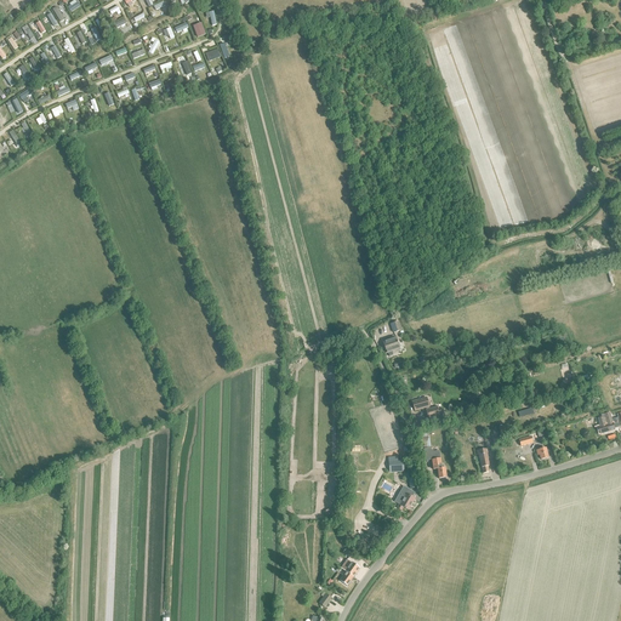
[(72,13),(81,7),(77,0),(70,4),(73,6),(72,7),(72,6),(68,9),(72,13)]
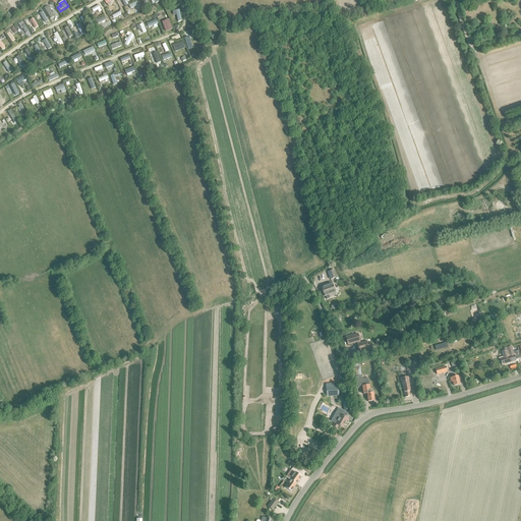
[(55,17),(48,6),(45,8),(51,19),(55,17)]
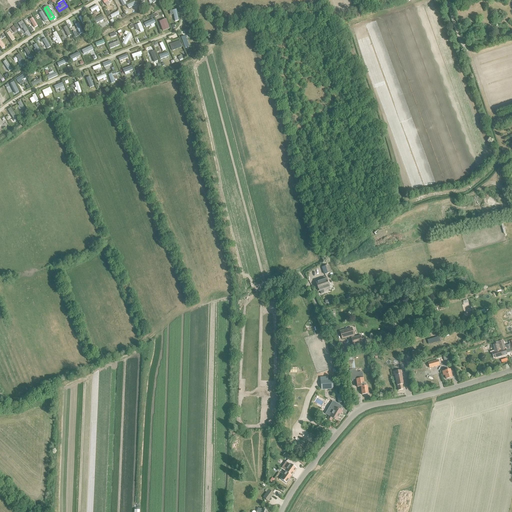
[(171,19),(177,9),(174,7),(167,17),(171,19)]
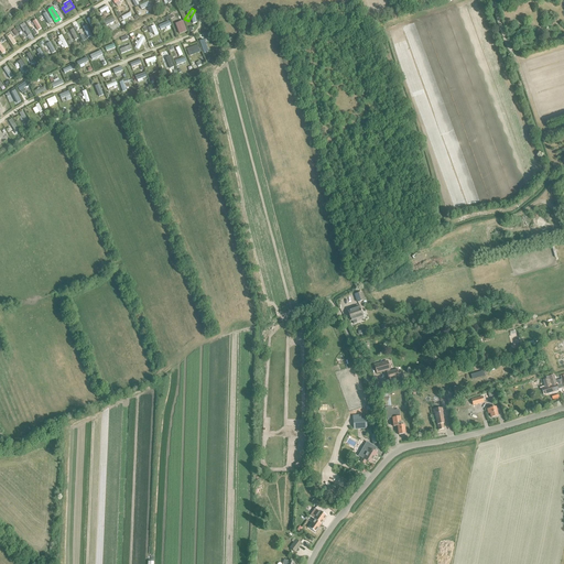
[(47,25),(42,15),(39,18),(44,28),(47,25)]
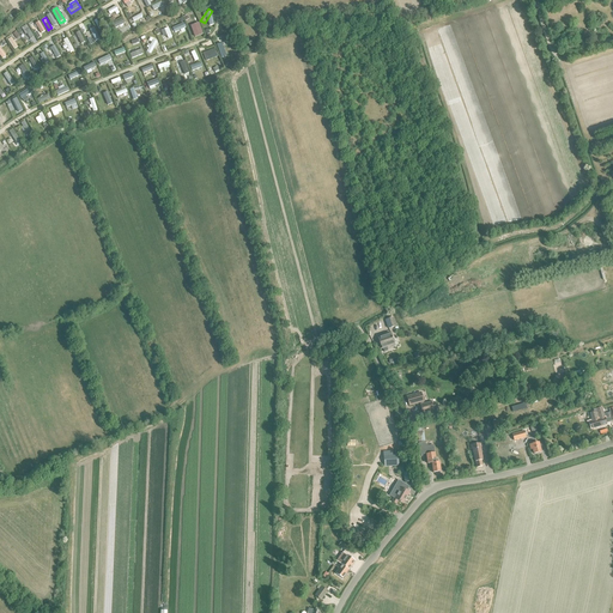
[(200,24),(192,26),(196,38),(205,35),(200,24)]
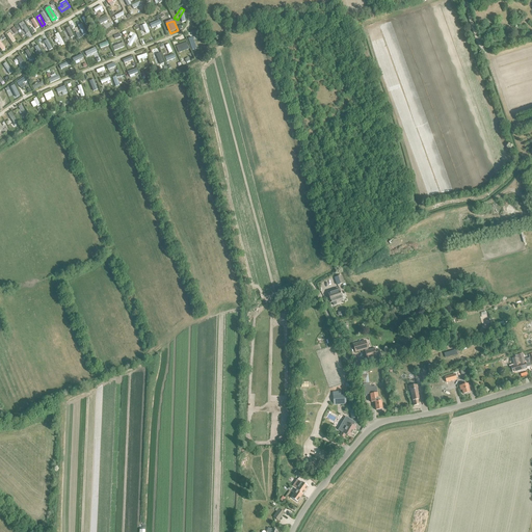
[(87,34),(82,25),(79,26),(83,36),(87,34)]
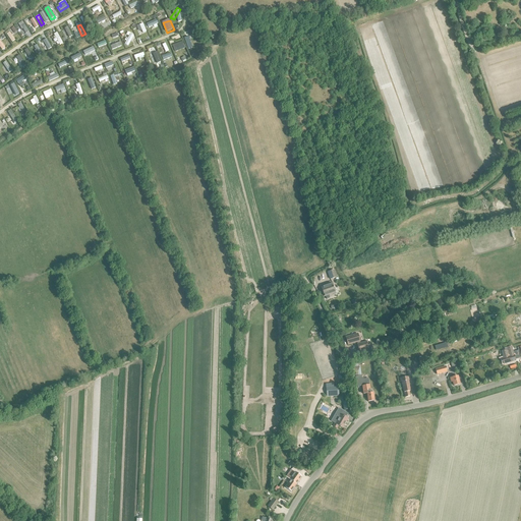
[(10,33),(7,35),(12,43),(15,41),(12,36),(13,35),(11,33),(10,33)]
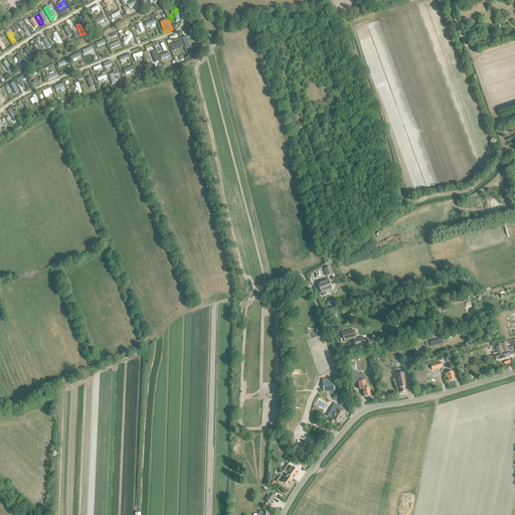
[(62,42),(57,32),(53,34),(59,44),(62,42)]
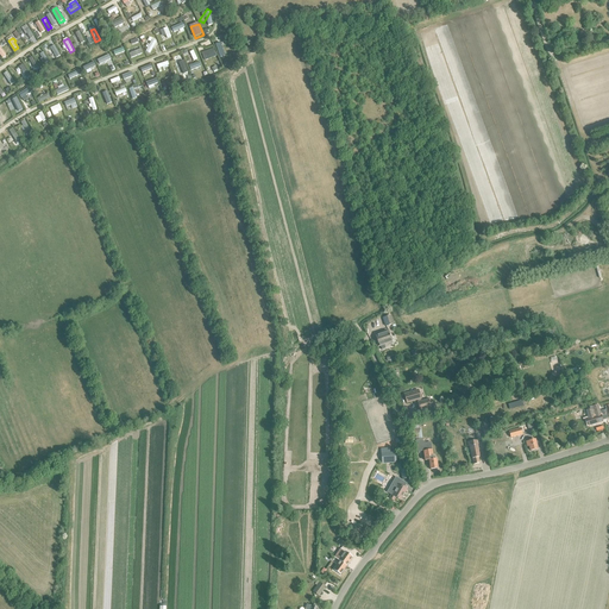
[(150,55),(157,43),(152,41),(150,45),(149,44),(146,48),(149,49),(146,52),(150,55)]
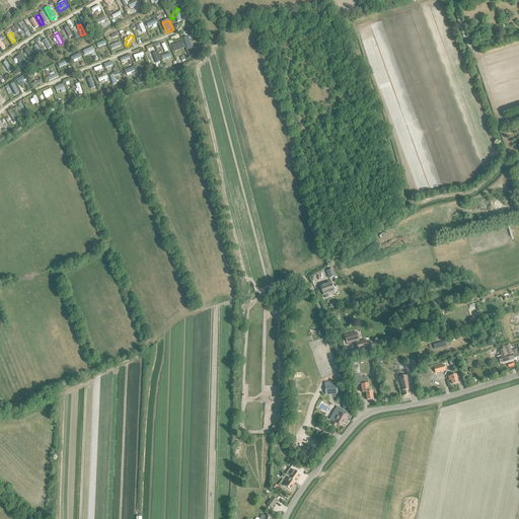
[(144,53),(134,56),(136,63),(142,61),(141,59),(144,58),(143,57),(145,56),(144,53)]
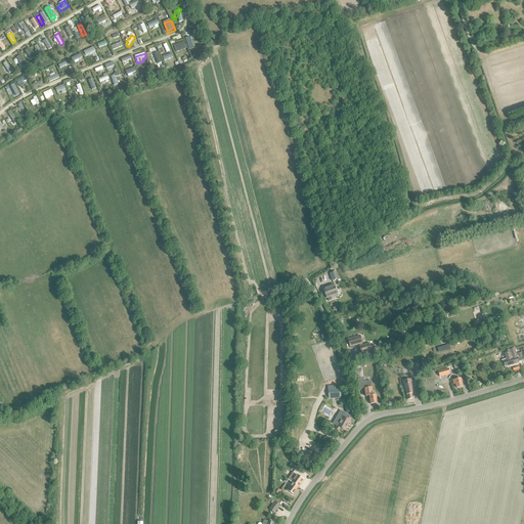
[(27,67),(20,56),(16,58),(24,69),(27,67)]
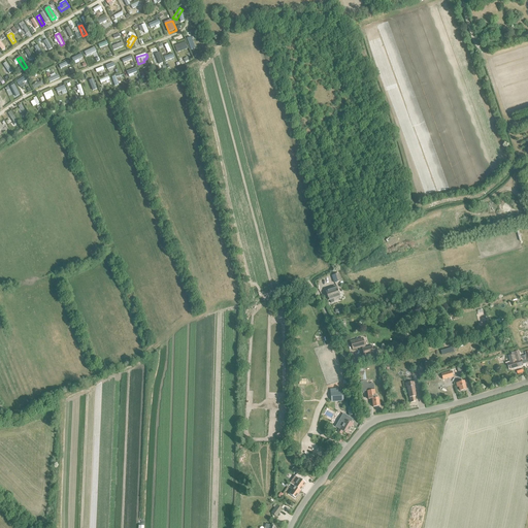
[(12,72),(7,63),(4,65),(9,74),(12,72)]
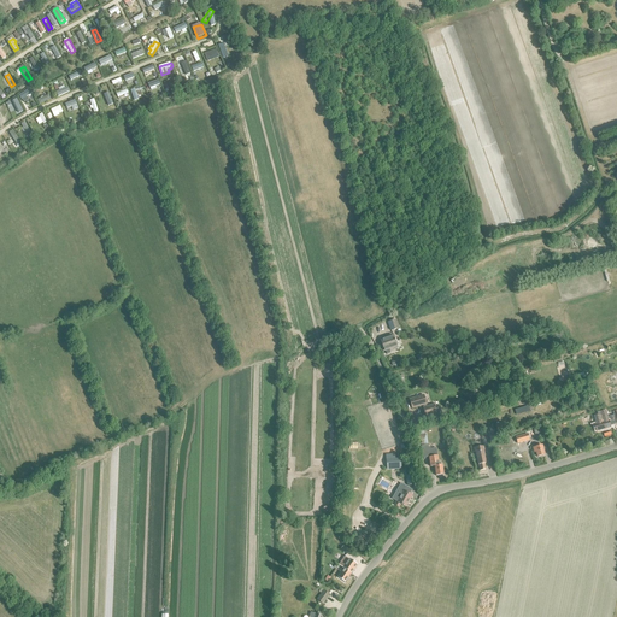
[(50,95),(37,101),(40,106),(52,100),(50,95)]
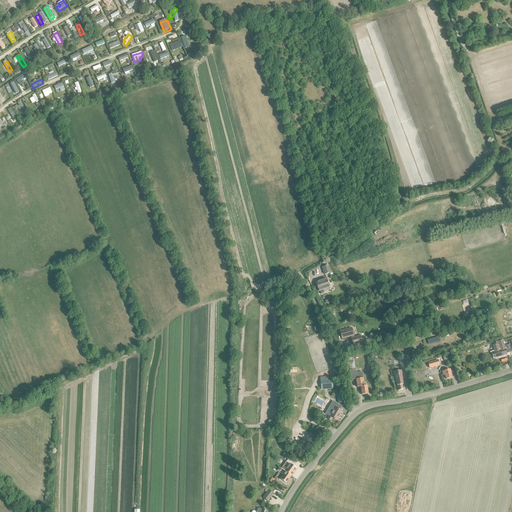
[(11,108),(7,110),(13,119),(16,117),(11,108)]
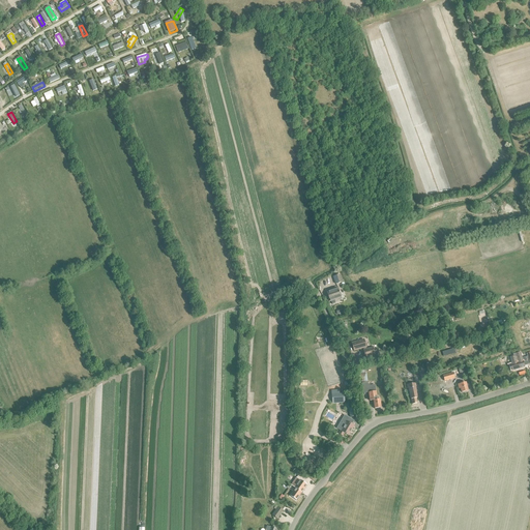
[(333,277),(336,285),(342,283),(340,275),(333,277)]
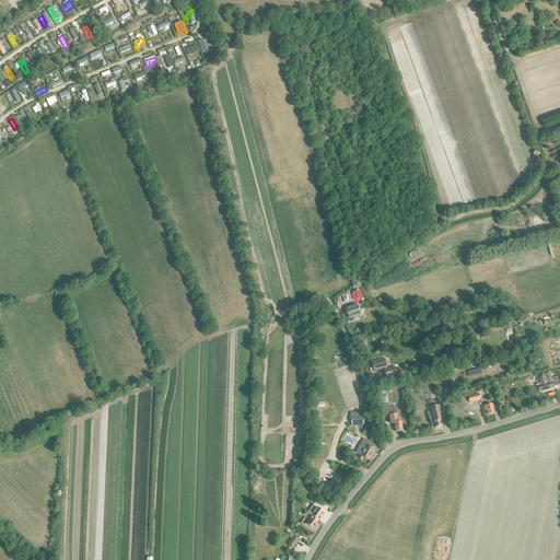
[(345,307),(349,319),(353,318),(354,318),(361,316),(357,303),(345,307)]
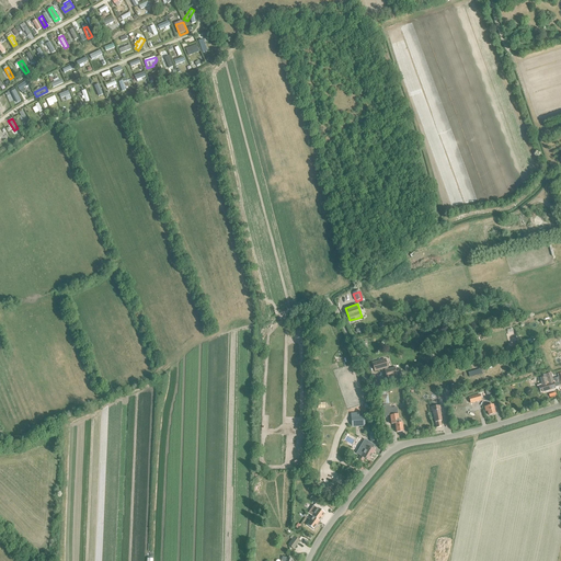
[(385,371),(387,379),(390,378),(391,381),(402,379),(402,378),(401,375),(397,376),(395,368),(388,370),(388,368),(386,361),(371,364),(375,371),(385,369),(385,371)]
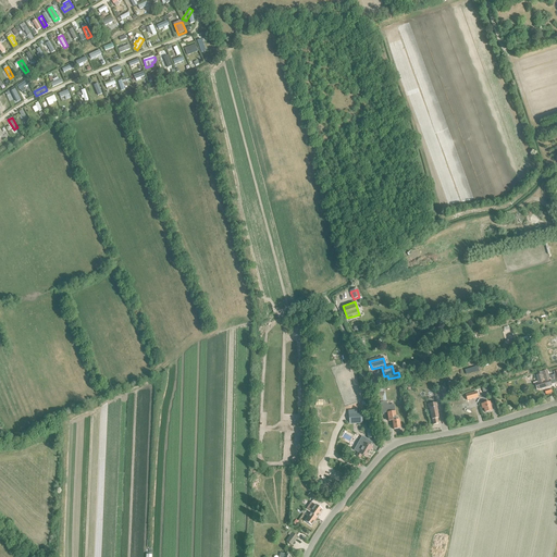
[(553,383),(556,381),(556,371),(554,372),(555,375),(548,376),(547,371),(543,372),(543,374),(537,376),(541,388),(552,385),(551,383),(553,383)]
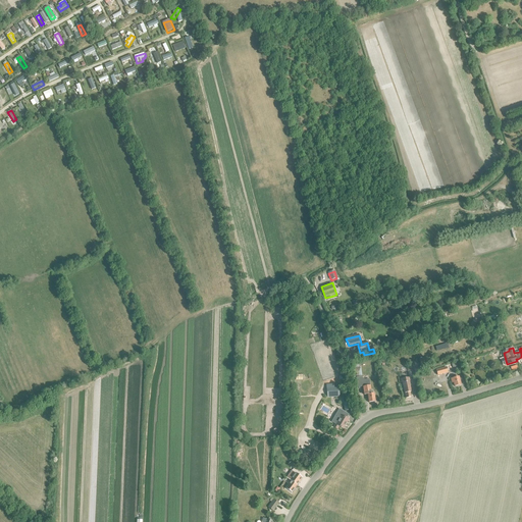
[(437,370),(438,375),(449,373),(447,367),(437,370)]
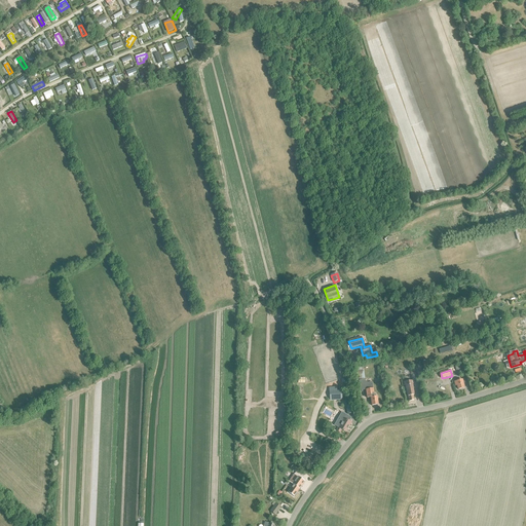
[(457,381),(454,382),(455,386),(456,386),(458,390),(464,388),(462,380),(459,381),(459,379),(456,379),(457,381)]
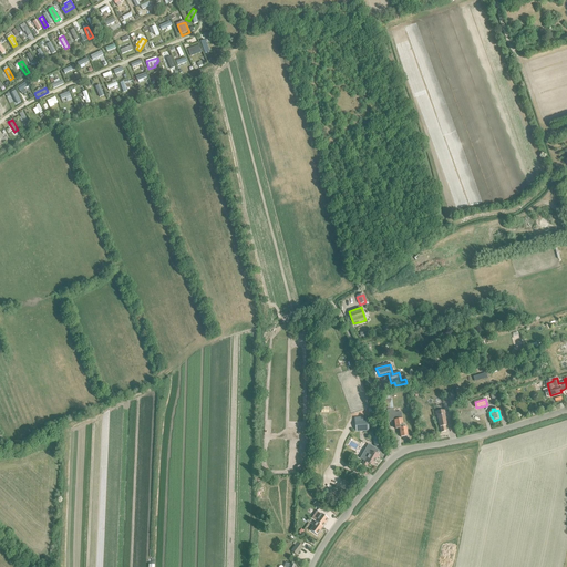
[(435,412),(435,416),(437,416),(441,433),(446,432),(445,426),(446,426),(444,415),(446,414),(445,410),(435,412)]
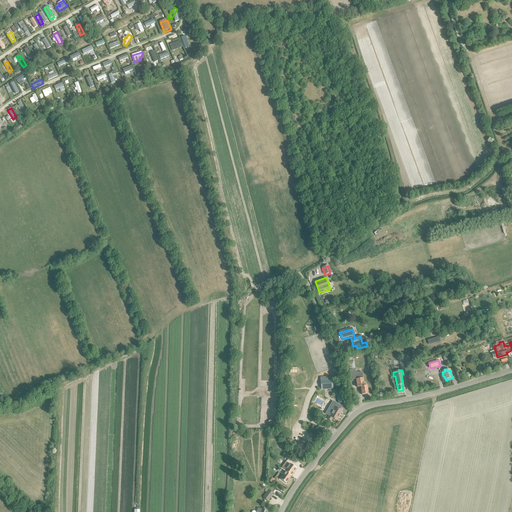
[(356,379),(357,388),(360,387),(361,395),(368,394),(367,386),(364,386),(363,378),(356,379)]
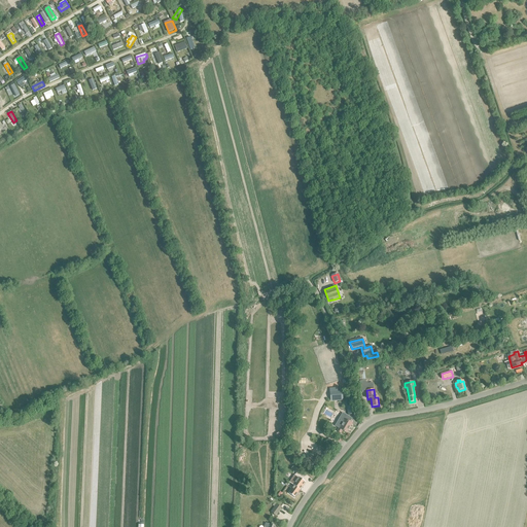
[(342,392),(329,393),(330,400),(343,399),(342,392)]
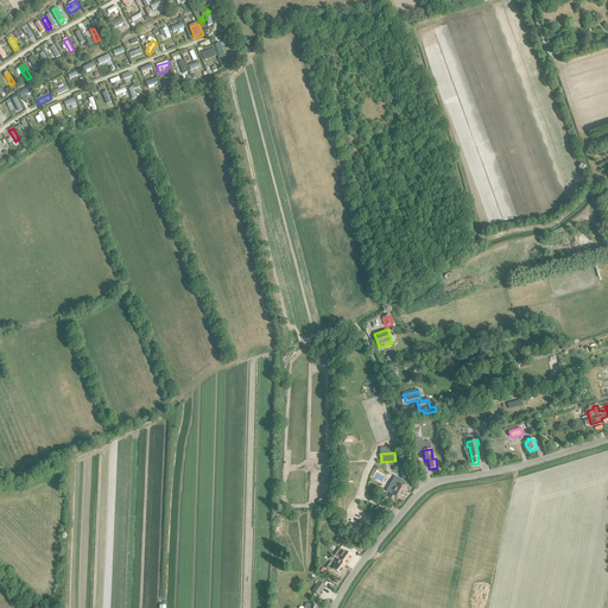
[(394,477),(386,491),(391,493),(388,498),(393,500),(394,498),(399,500),(406,489),(404,488),(406,483),(394,477)]
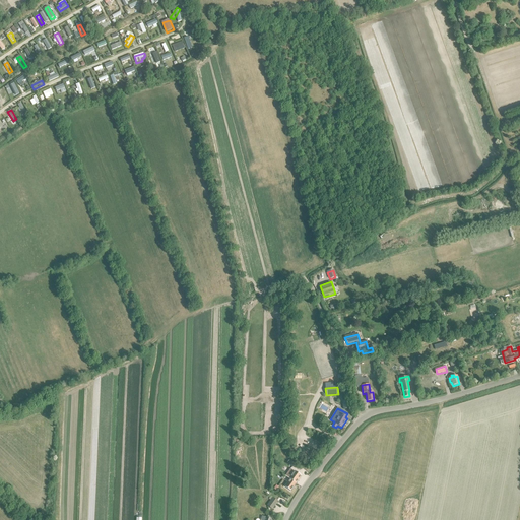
[(289,481),(284,488),(290,492),(301,476),(290,469),(285,476),(289,479),(288,480),(289,481)]
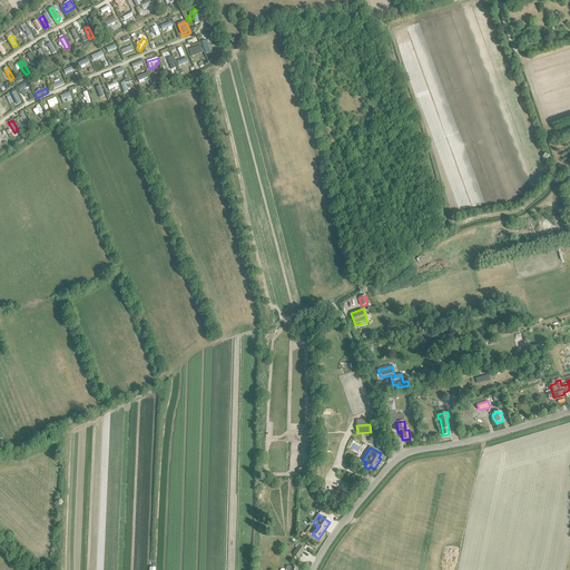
[(293,554),(298,558),(305,550),(300,546),(293,554)]
